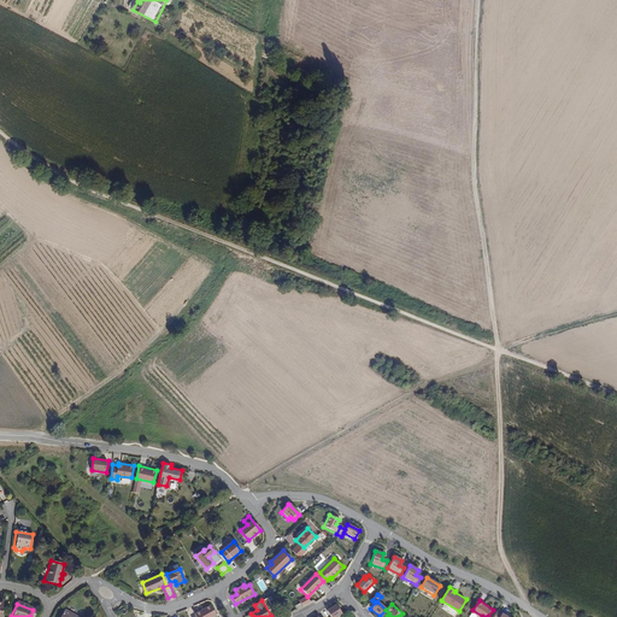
[(195,616),(194,616),(212,616),(217,615),(211,605),(194,615),(195,616)]
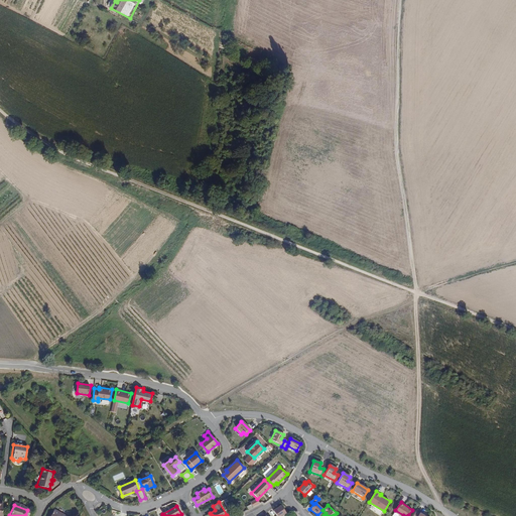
[(275,515),(280,515),(285,513),(280,506),(273,511),(276,515),(275,515)]
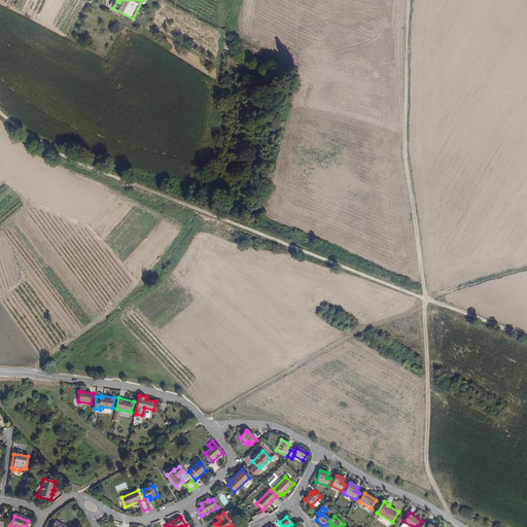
All buildings are outlined.
